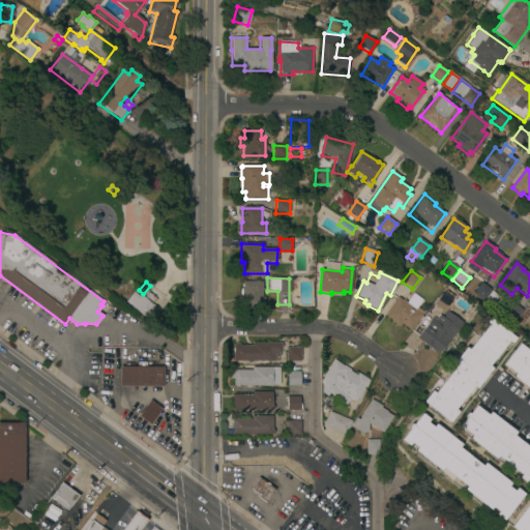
[(262,298),(265,299),(264,308),(240,307),(240,296),(242,297),(242,282),(262,283),(262,298)]
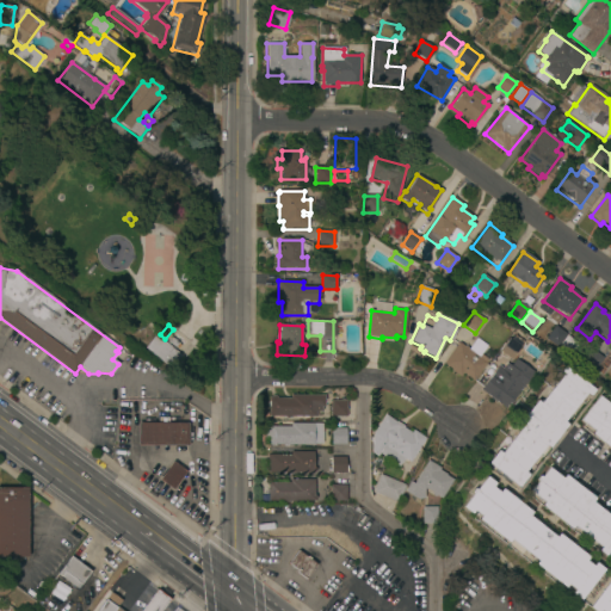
[(557,347),(545,339),(555,326),(567,334),(557,347)]
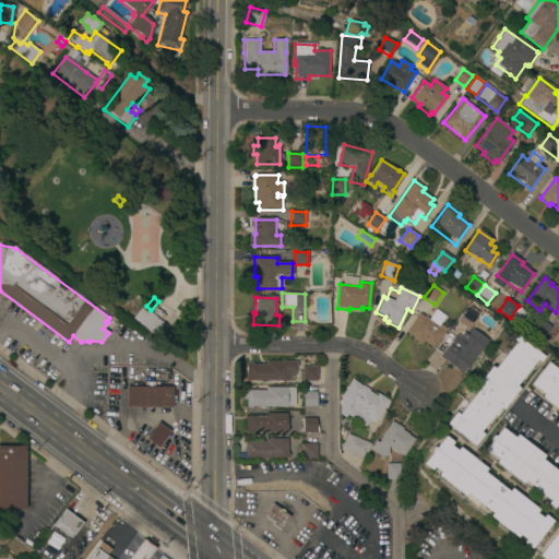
[(156,337),(132,319),(142,307),(166,325),(156,337)]
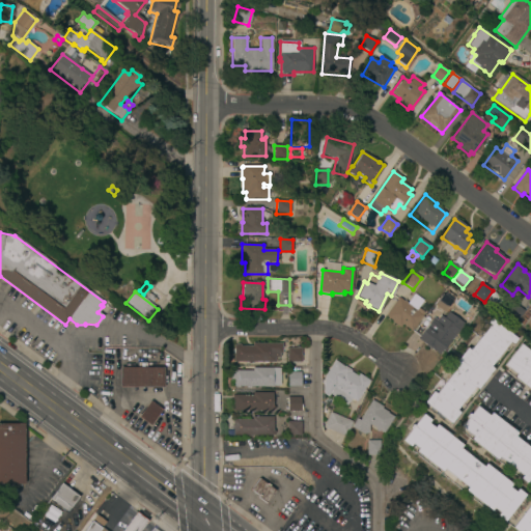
[(445,313),(435,305),(443,295),(444,296),(447,291),(455,297),(452,302),(453,302),(445,313)]
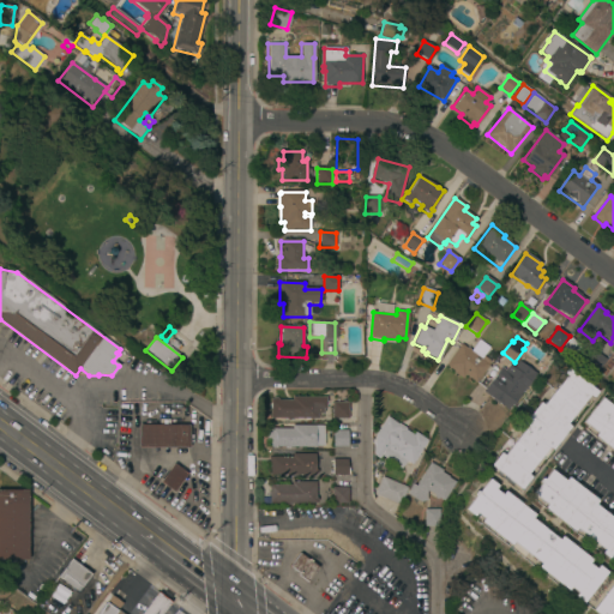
[(573,359),(563,350),(571,338),(582,347),(573,359)]
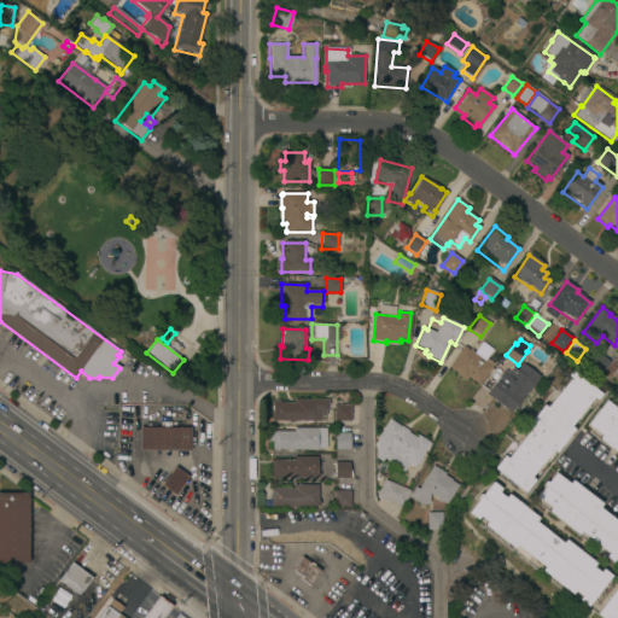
[(485,359),(493,363),(491,366),(491,367),(478,385),(467,377),(465,380),(464,379),(462,380),(454,374),(455,373),(448,368),(464,347),(470,351),(471,350),(473,353),(482,342),(493,350),(485,359)]
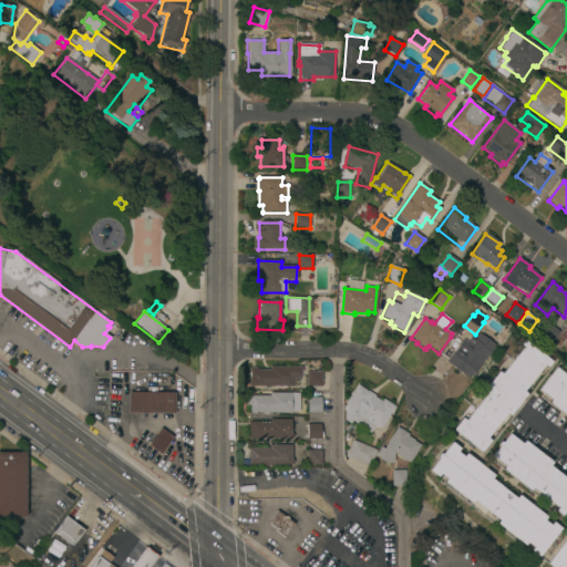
[(550,346),(538,337),(548,325),(559,333),(550,346)]
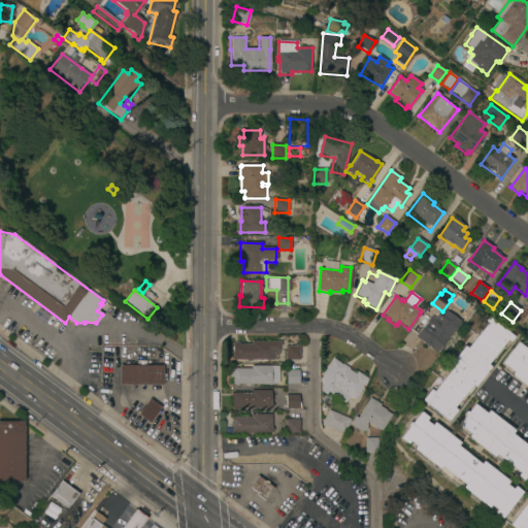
[(508,345),(504,342),(487,365),(490,367),(474,387),(471,385),(453,408),(456,410),(447,422),(441,417),(439,419),(426,408),(428,406),(422,401),(430,390),(431,391),(465,348),(467,350),(483,329),(480,327),(488,317),(515,337),(508,345)]
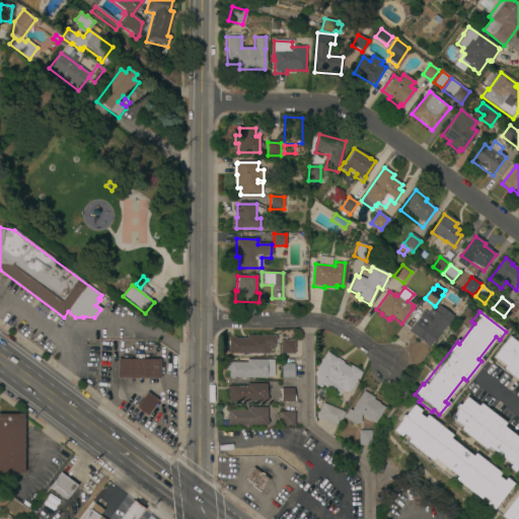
[(447,323),(439,335),(437,334),(429,347),(408,331),(418,317),(422,315),(426,319),(429,315),(432,312),(447,323)]
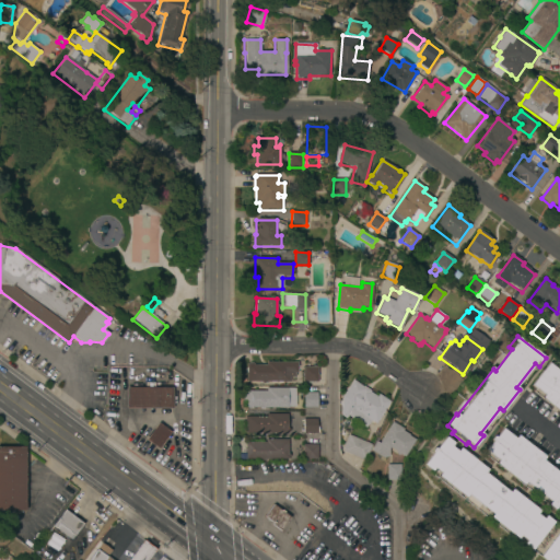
[(298,376),(289,375),(289,383),(246,381),(246,364),(267,365),(267,362),(298,363),(298,376)]
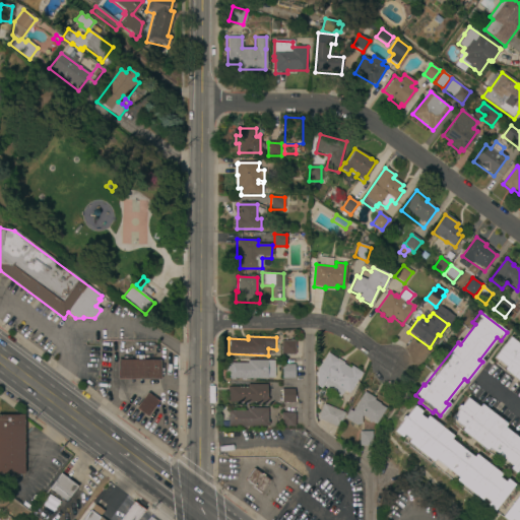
[(519,345),(519,383),(504,371),(506,368),(495,359),(510,338),(519,345)]
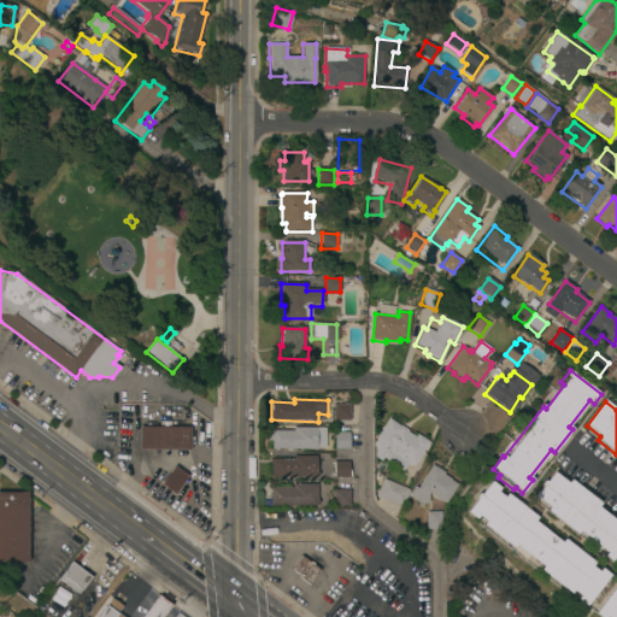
[(334,421),(334,405),(350,405),(350,421),(334,421)]
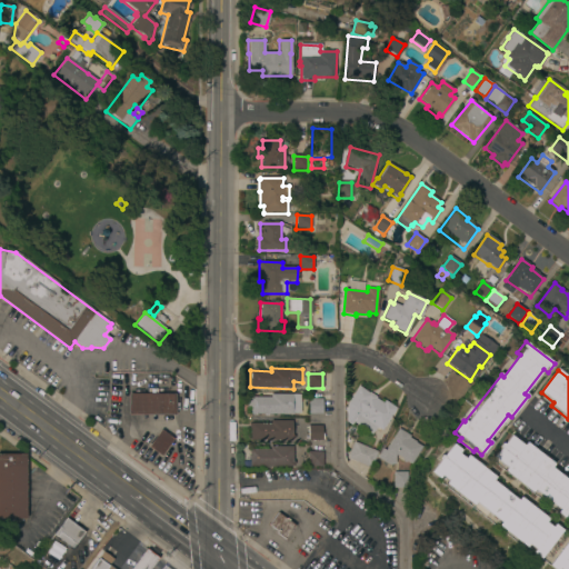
[(382,403),(385,401),(396,409),(382,430),(376,426),(371,433),(353,422),(352,426),(346,421),(347,405),(358,387),(377,398),(376,399),(382,403)]
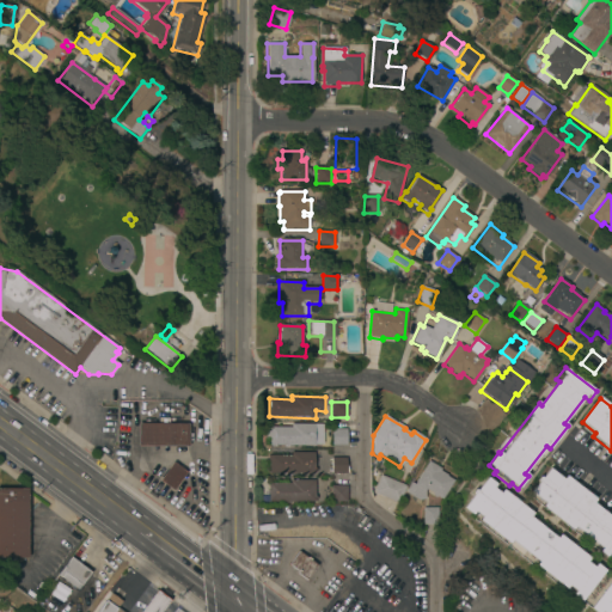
[(166,424),(188,424),(188,447),(138,446),(138,423),(155,423),(155,417),(166,417),(166,424)]
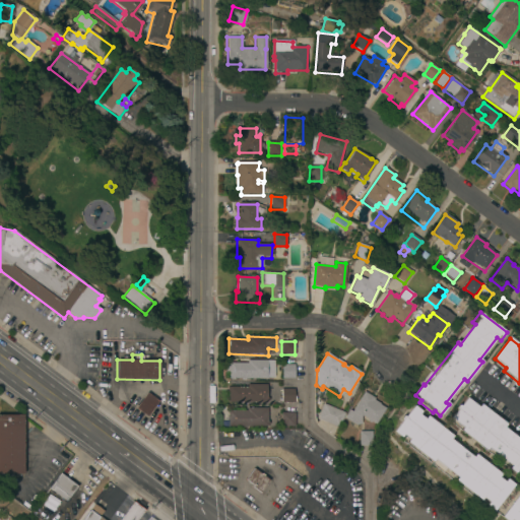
[(274,379),(229,379),(229,374),(225,374),(225,363),(247,363),(247,362),(274,362),(274,379)]
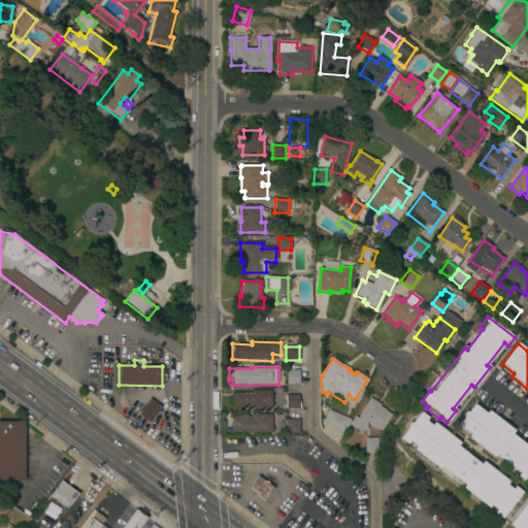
[(298,385),(285,384),(286,370),(299,370),(298,385)]
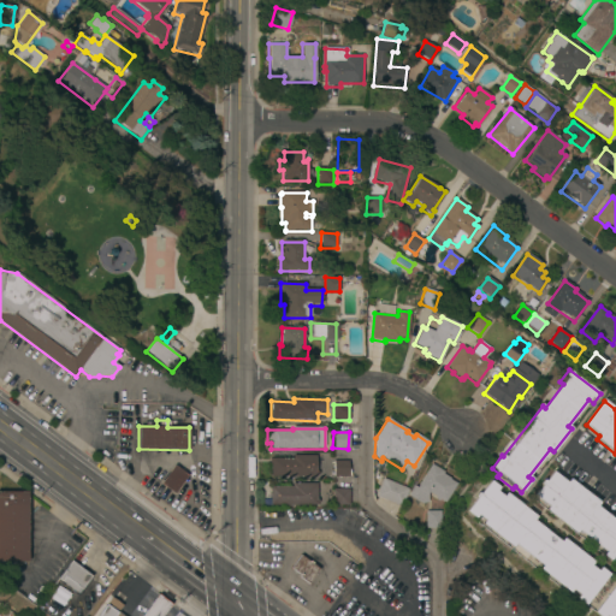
[(317,477),(272,477),(272,458),(294,458),(294,456),(317,456),(317,477)]
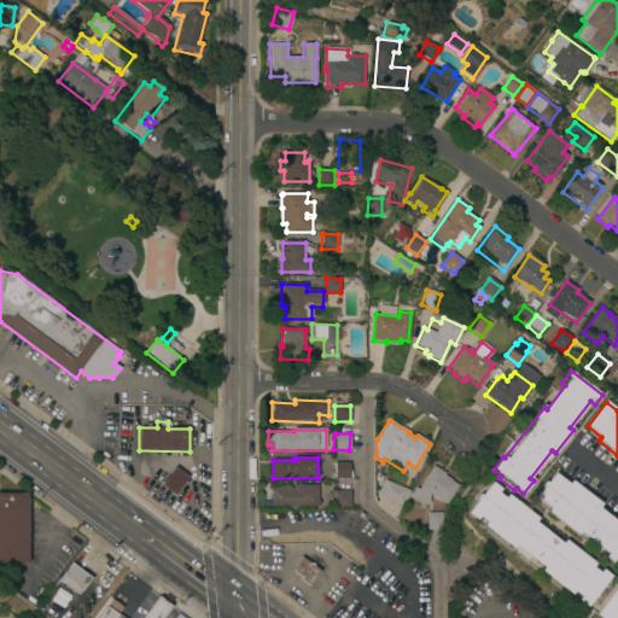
[(334,479),(333,462),(349,462),(349,479),(334,479)]
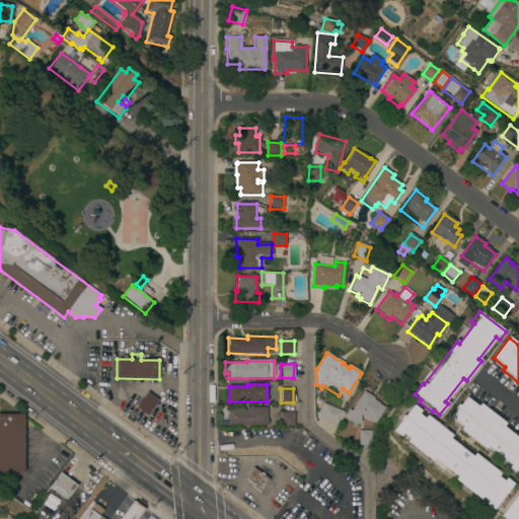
[(374,423),(370,421),(368,422),(365,420),(366,419),(361,415),(360,417),(360,423),(356,424),(355,425),(344,418),(348,409),(351,411),(363,391),(373,397),(372,399),(378,402),(378,403),(384,408),(374,423)]
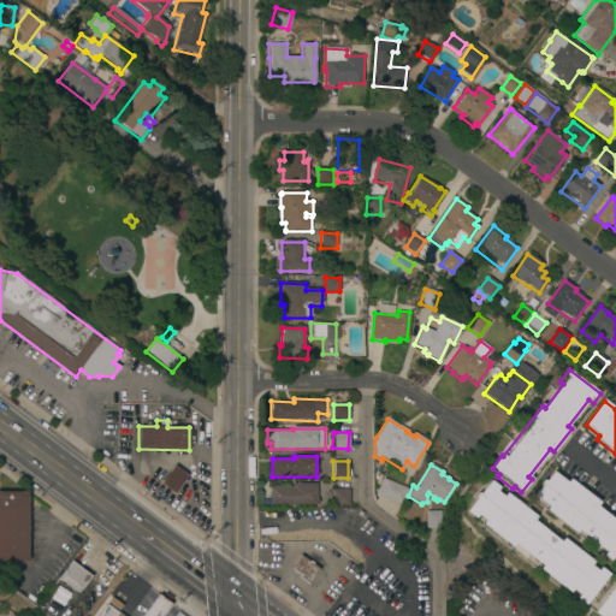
[(175,495),(161,484),(175,466),(188,477),(175,495)]
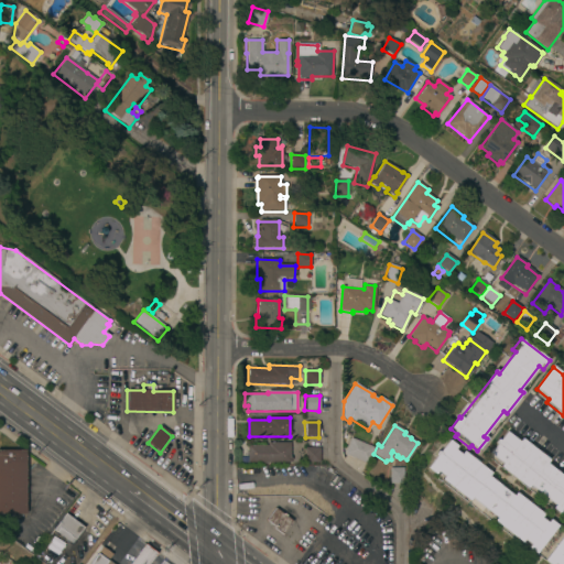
[(519,443),(522,440),(549,462),(546,465),(563,478),(563,520),(551,510),(554,506),(530,486),(527,489),(500,468),(502,465),(489,455),(497,446),(494,445),(498,441),(499,442),(506,433),(519,443)]
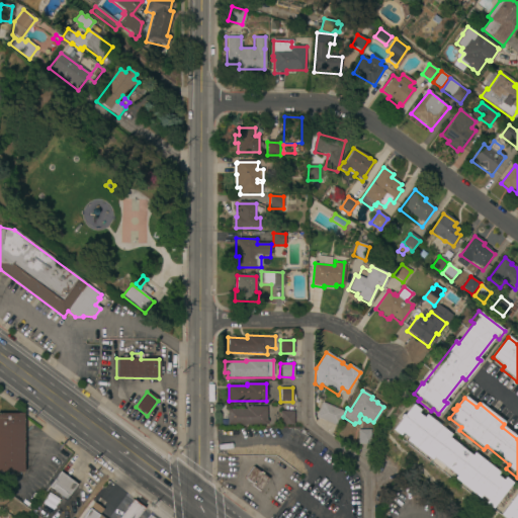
[(338,427),(317,418),(322,405),(343,413),(338,427)]
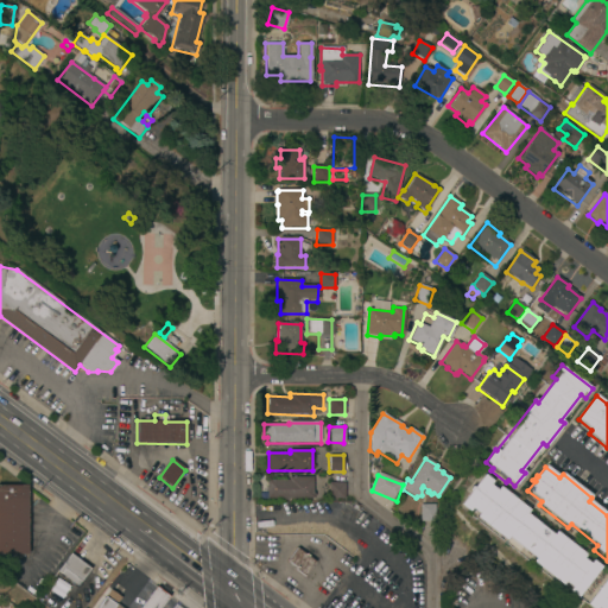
[(496,492),(500,487),(529,511),(526,514),(552,536),(556,532),(584,556),(582,559),(588,565),(591,561),(600,567),(576,597),(568,590),(570,588),(564,583),(561,587),(531,563),(534,558),(507,537),(505,540),(475,517),(479,513),(472,508),(468,512),(461,506),(470,493),(468,491),(472,487),(474,488),(485,475),(492,481),(488,485),(496,492)]
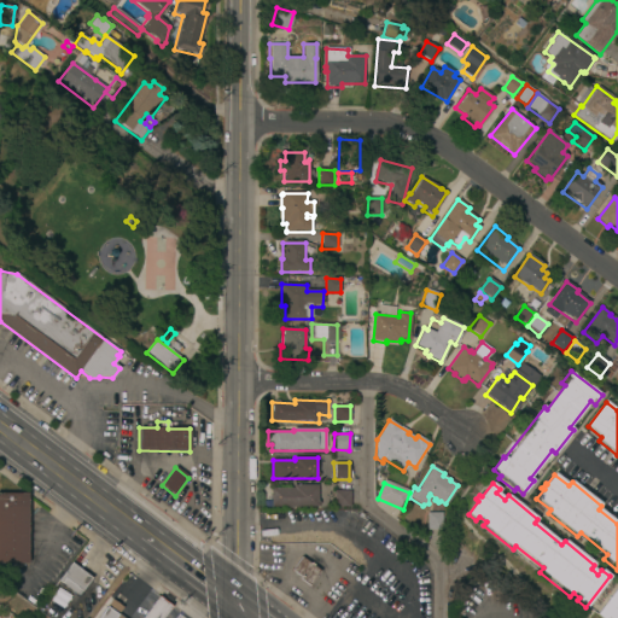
[(318,508),(272,507),(272,488),(293,489),(293,487),(318,487),(318,508)]
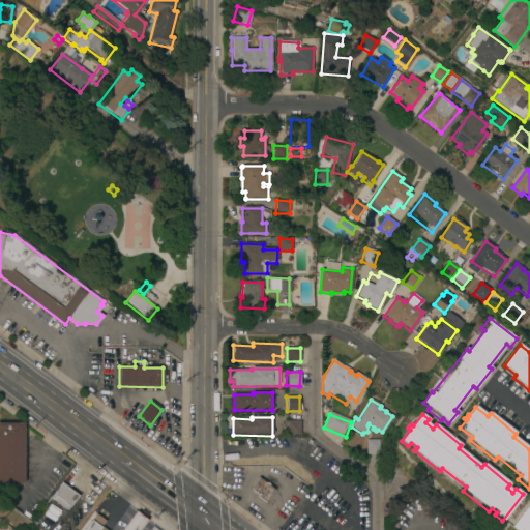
[(287,436),(286,421),(300,420),(300,436),(287,436)]
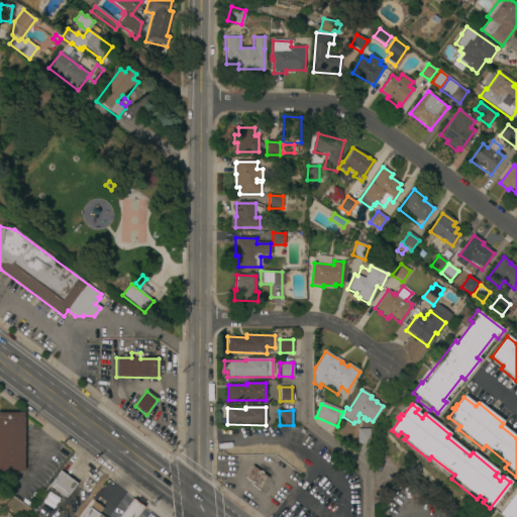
[(22,473),(0,473),(0,413),(23,414),(22,473)]
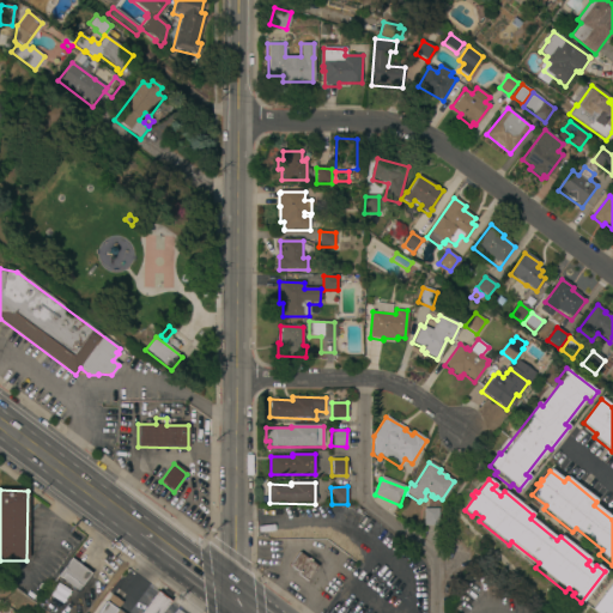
[(438,527),(424,527),(424,508),(438,508),(438,527)]
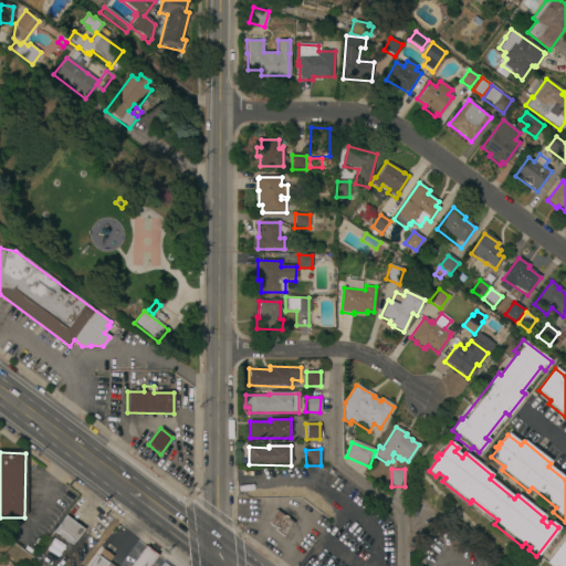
[(283,537),(274,531),(275,528),(274,527),(272,530),(266,526),(269,524),(266,522),(275,510),(293,523),(283,537)]
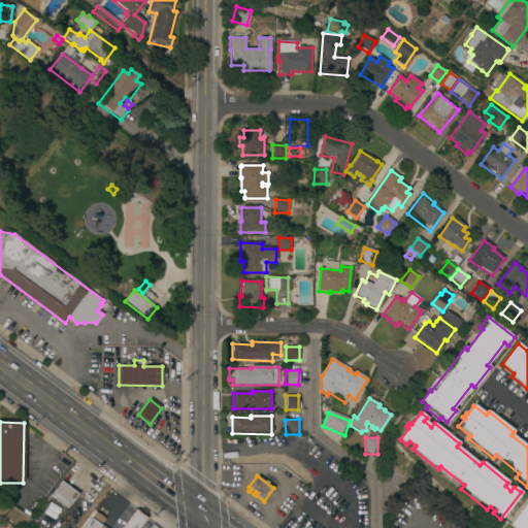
[(66,508),(64,507),(52,498),(48,496),(60,481),(77,494),(66,508)]
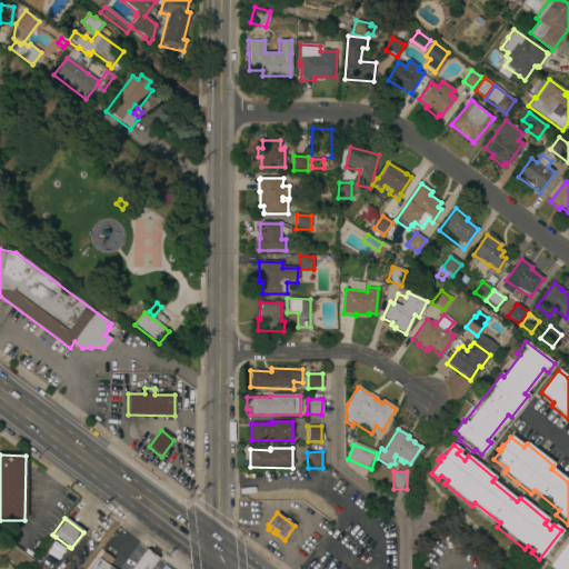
[(568,568),(549,568),(547,567),(568,539),(568,568)]
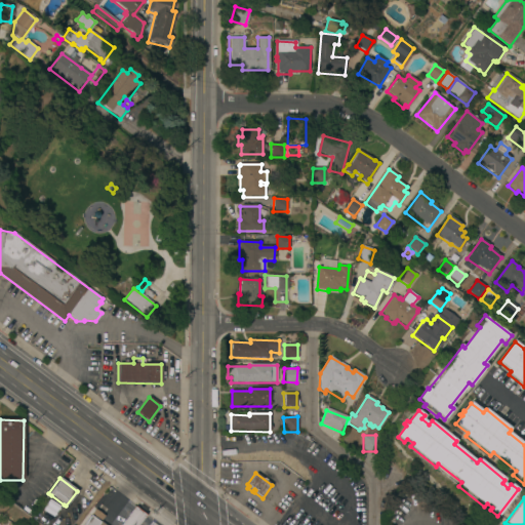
[(132,507),(119,524),(105,524),(90,514),(81,524),(135,524),(144,515),(132,507)]
